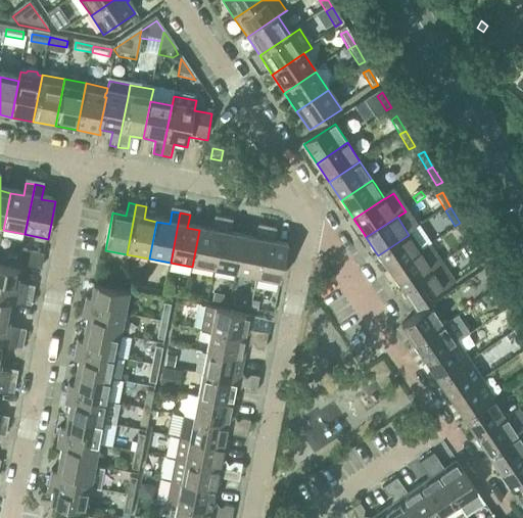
[(214,271),(223,222),(215,220),(212,233),(199,230),(192,267),(214,271)]
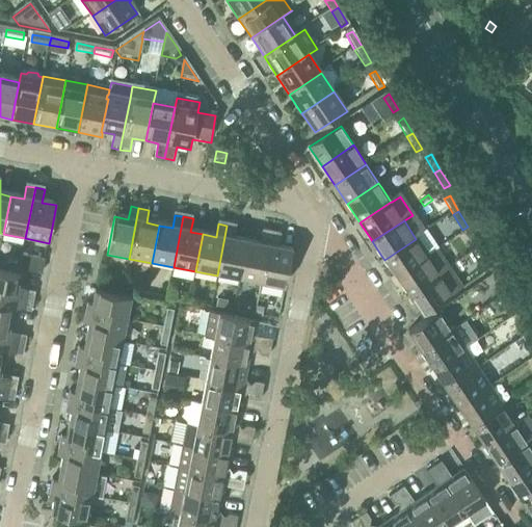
[(227,226),(217,275),(240,281),(247,242),(234,240),(237,227),(227,226)]
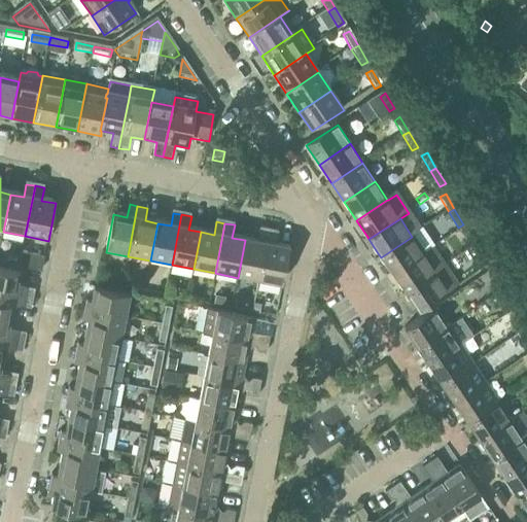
[(259,282),(269,232),(260,230),(257,243),(245,240),(238,278),(259,282)]
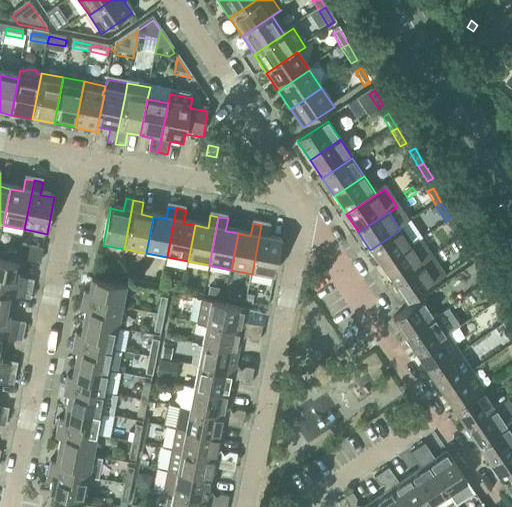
[(261,225),(252,274),(274,278),(281,242),(268,239),(270,227),(261,225)]
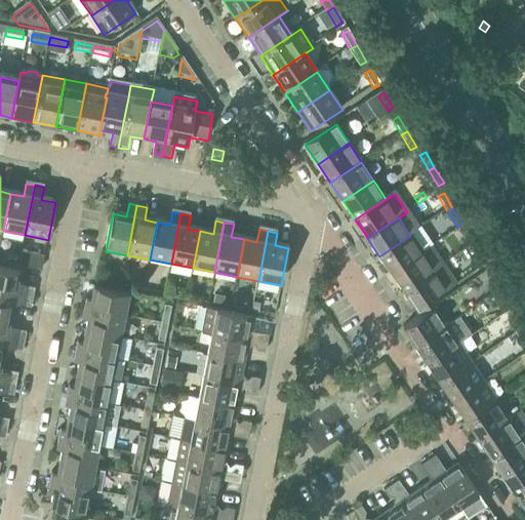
[(470,250),(475,246),(466,231),(460,234),(470,250)]
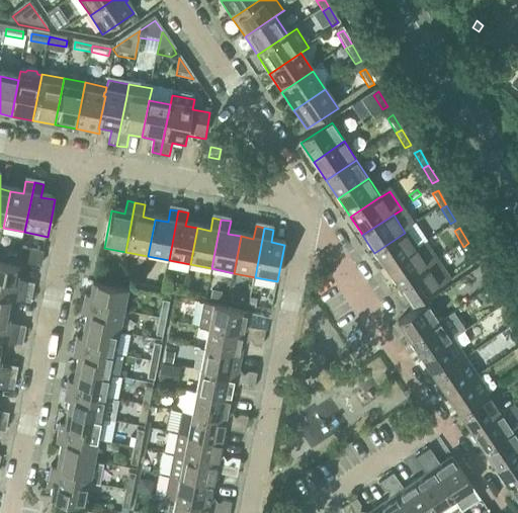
[(405,233),(374,253),(386,271),(417,251),(405,233)]
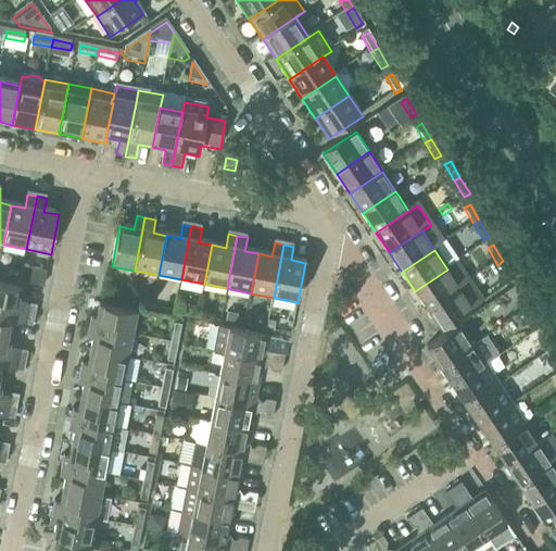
[(503,261),(497,265),(507,280),(513,277),(503,261)]
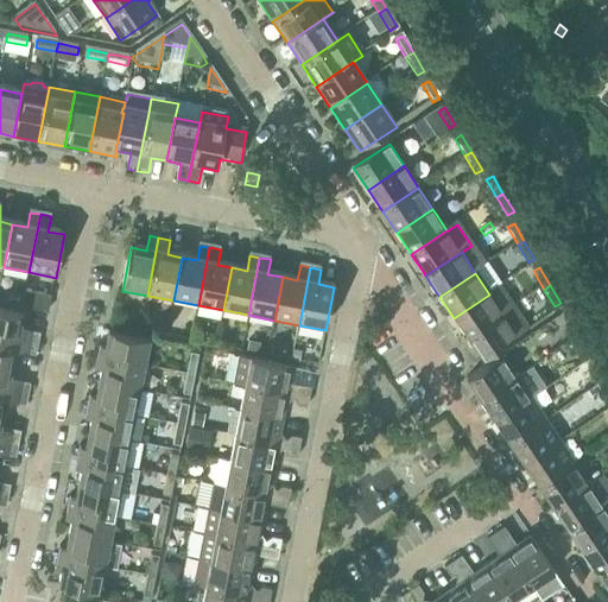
[(489,295),(454,318),(469,340),(504,316),(513,309),(499,289),(489,295)]
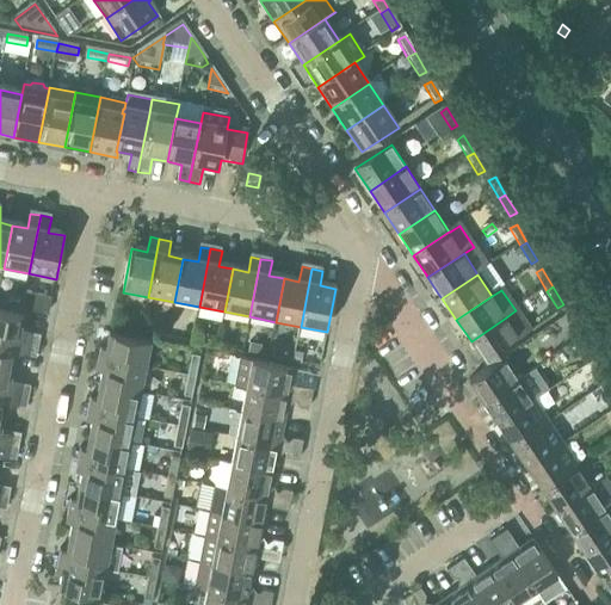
[(48,318),(51,301),(25,296),(22,312),(48,318)]
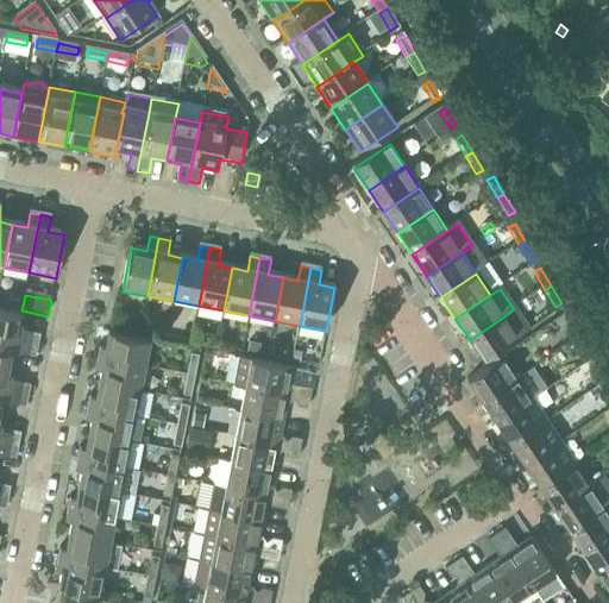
[(504,316),(470,340),(484,363),(529,332),(514,309),(504,316)]
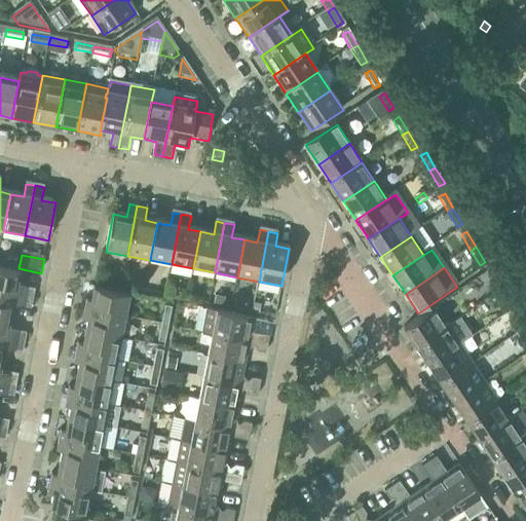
[(0,294),(33,301),(35,291),(16,288),(20,274),(0,270),(0,294)]
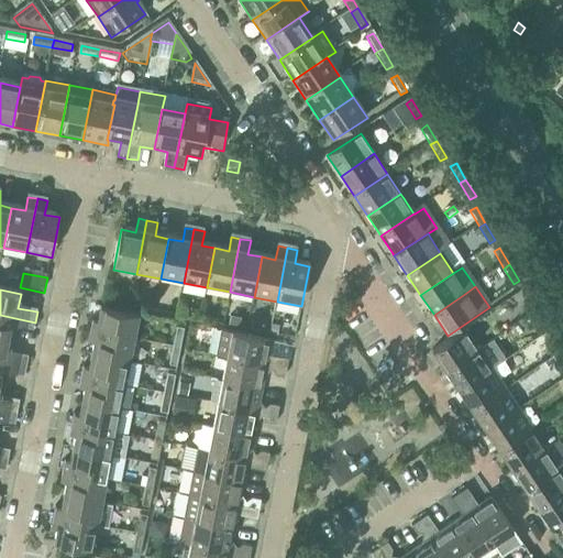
[(522,301),(531,318),(538,315),(529,297),(522,301)]
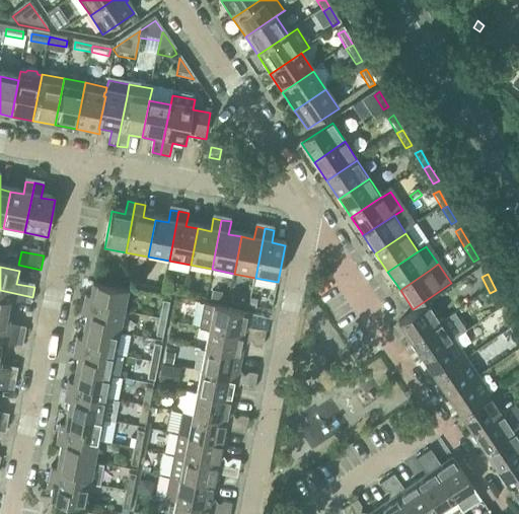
[(83,307),(123,314),(128,292),(92,285),(90,298),(85,297),(83,307)]
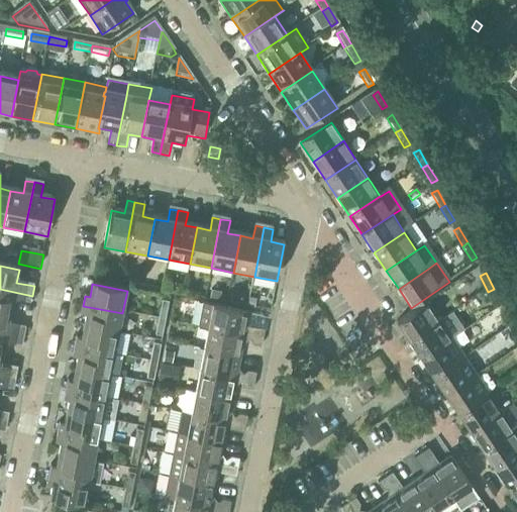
[(0,311),(10,314),(13,302),(30,305),(32,296),(0,289),(0,311)]
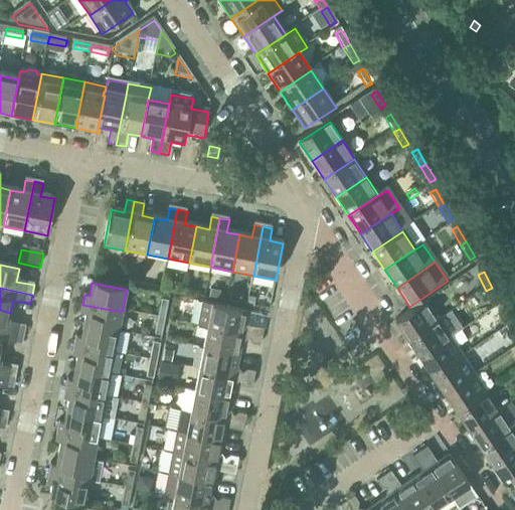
[(500,303),(492,288),(486,291),(494,306),(500,303)]
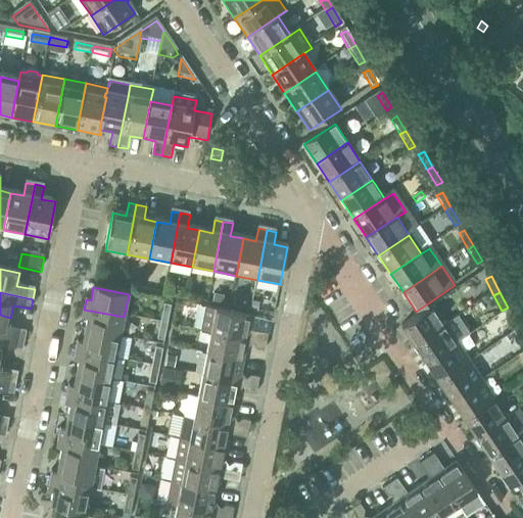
[(226,298),(214,296),(212,304),(225,307),(226,298)]
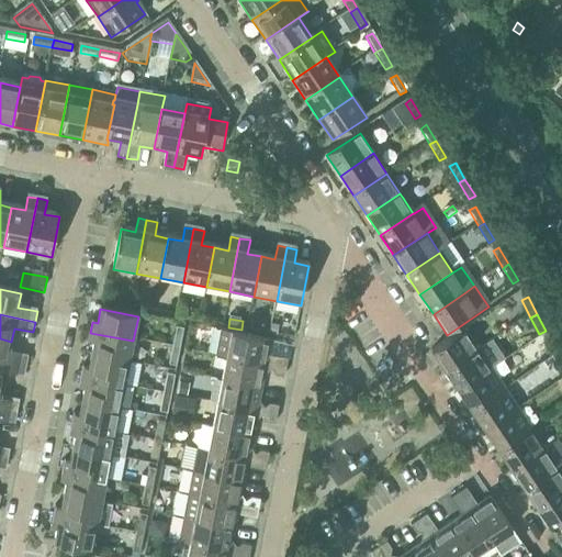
[(280,329),(271,326),(269,336),(278,337),(280,329)]
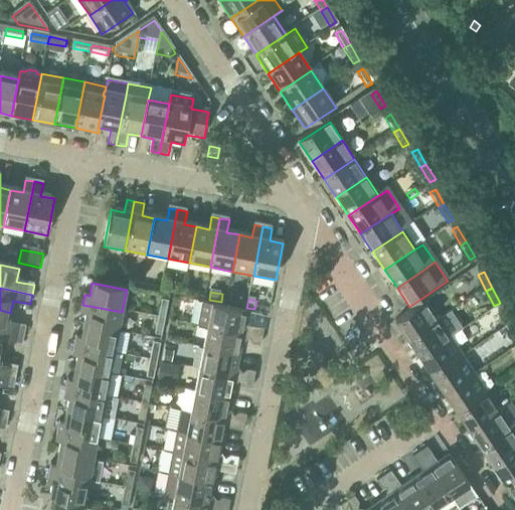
[(158,319),(165,321),(168,304),(162,302),(158,319)]
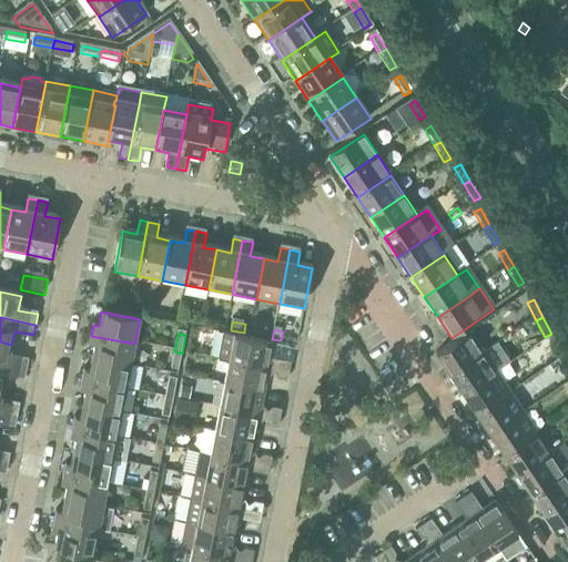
[(450,377),(484,355),(469,334),(436,356),(450,377)]
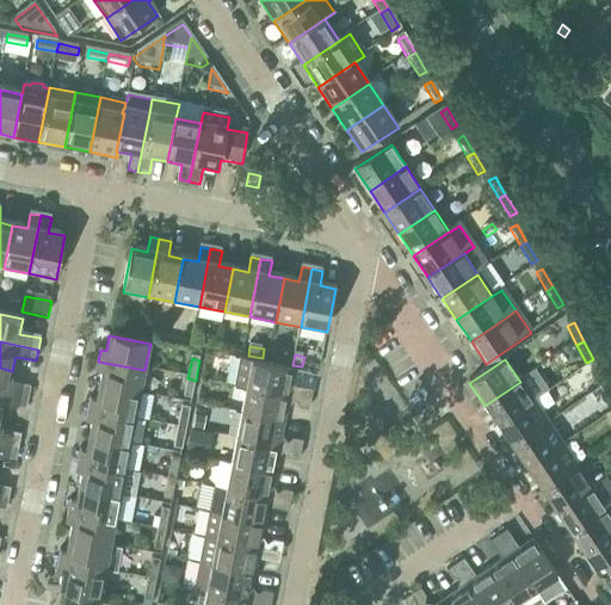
[(144,370),(98,362),(96,372),(102,374),(99,388),(140,396),(144,370)]
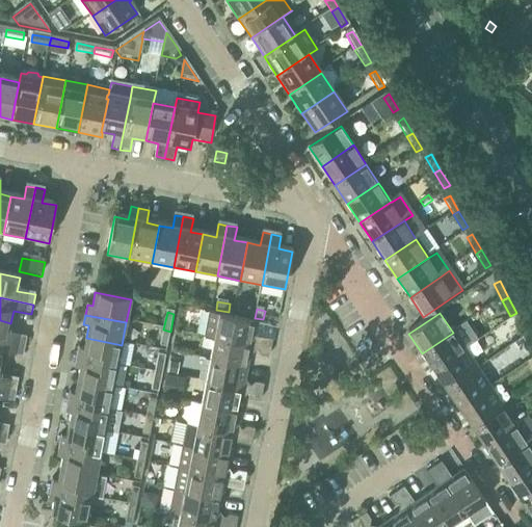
[(257,324),(219,317),(209,315),(205,338),(215,340),(251,347),(257,324)]
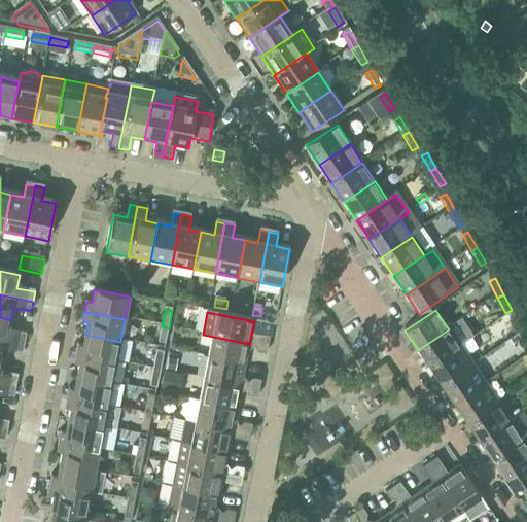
[(0,340),(25,345),(27,336),(8,332),(10,320),(0,317),(0,340)]
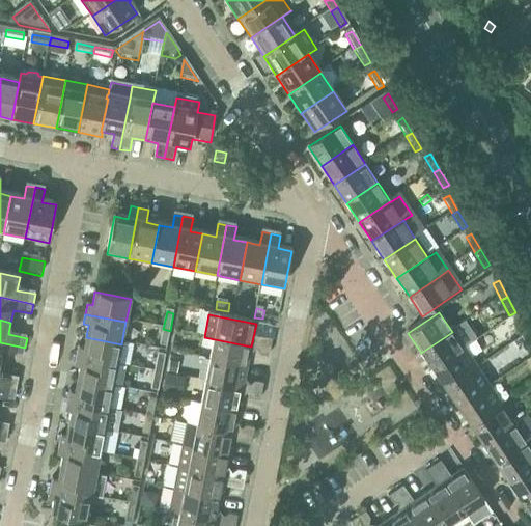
[(513,324),(522,339),(522,338),(528,336),(520,320),(513,324)]
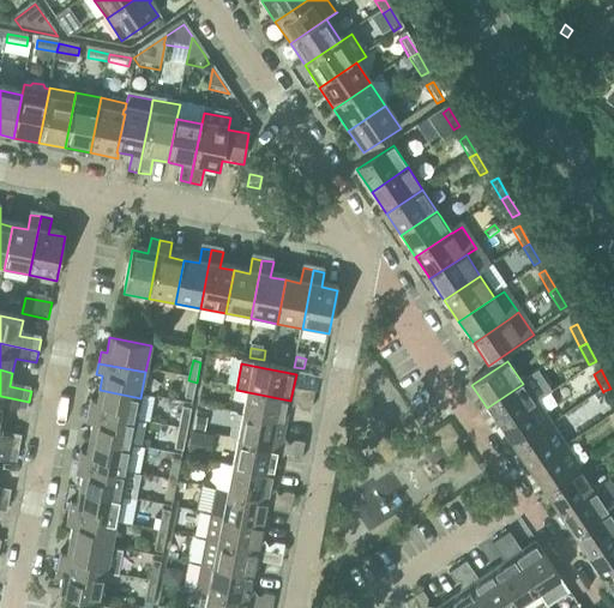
[(523,384),(487,408),(501,429),(537,405),(552,396),(537,374),(523,384)]
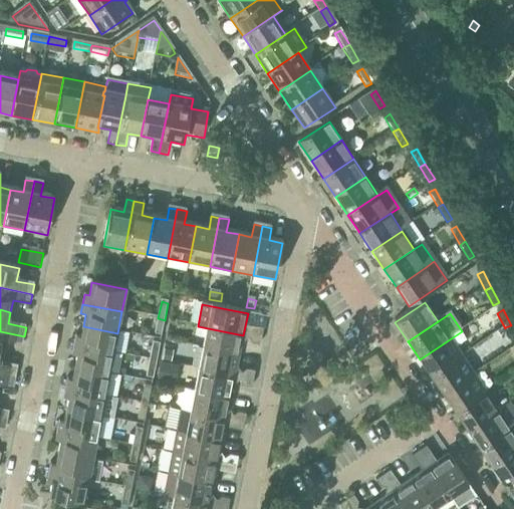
[(165,320),(158,318),(155,336),(162,337),(165,320)]
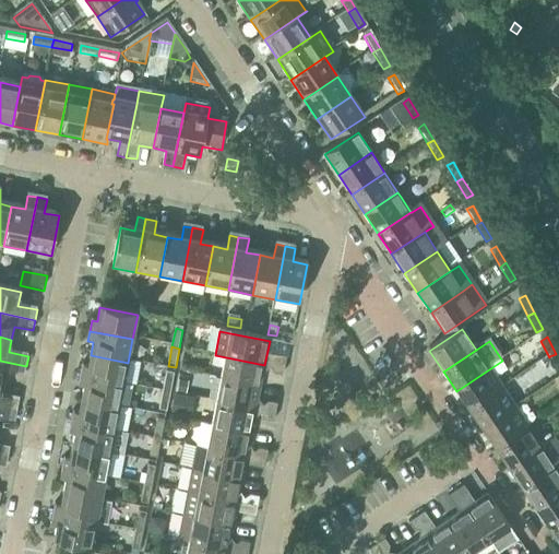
[(558,374),(558,361),(556,354),(549,356),(549,357),(558,375),(558,374)]
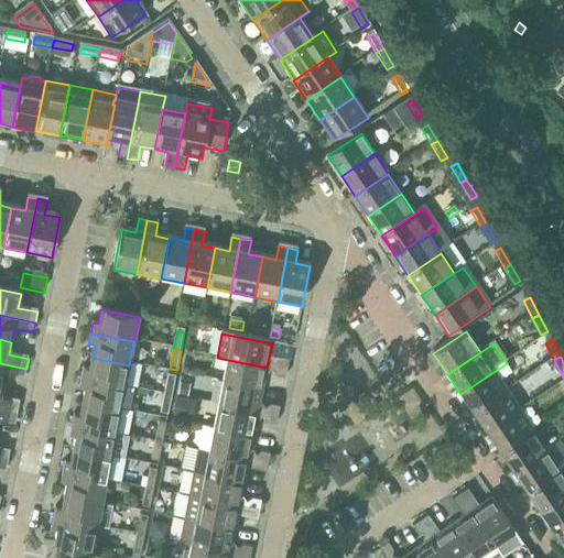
[(129,365),(91,358),(89,371),(83,370),(80,380),(125,389),(129,365)]
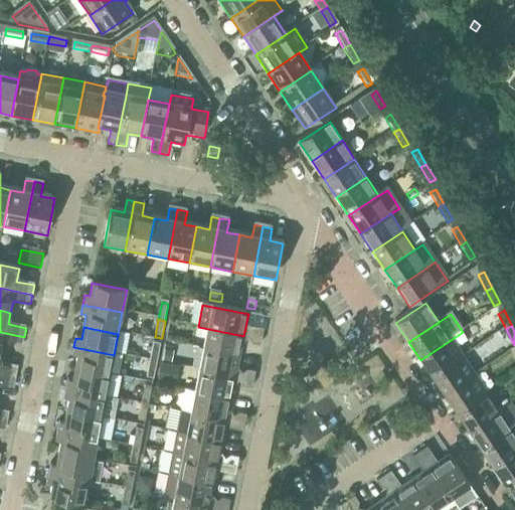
[(203,351),(239,358),(243,336),(208,329),(203,351)]
